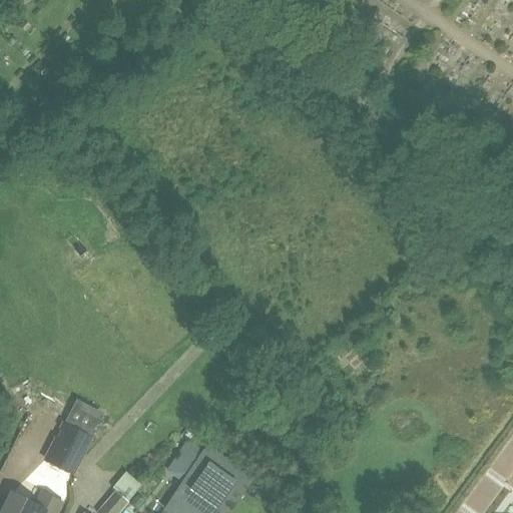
[(92,435),(99,420),(72,407),(65,421),(92,435)]
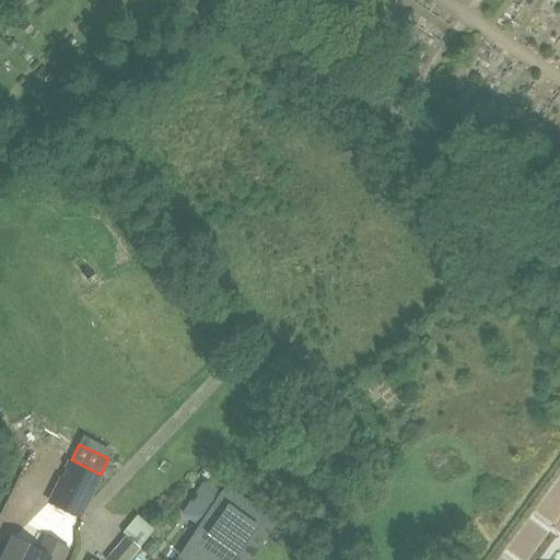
[(69,464),(49,502),(79,517),(98,478),(69,464)]
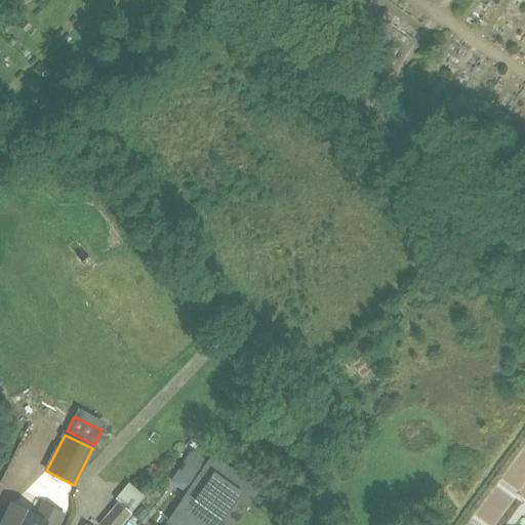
[(176,508),(167,522),(171,524),(189,524),(193,519),(201,524),(235,524),(260,490),(213,456),(207,461),(206,461),(187,492),(176,508)]
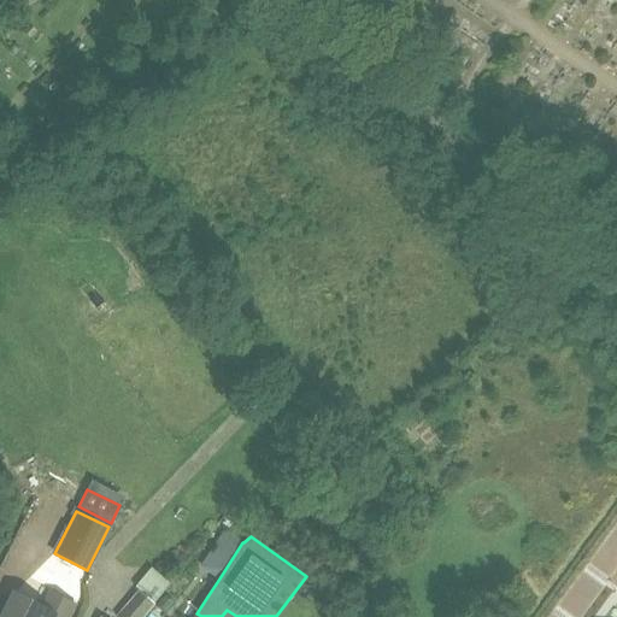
[(43,609),(15,594),(3,616),(66,616),(74,605),(51,593),(43,609)]
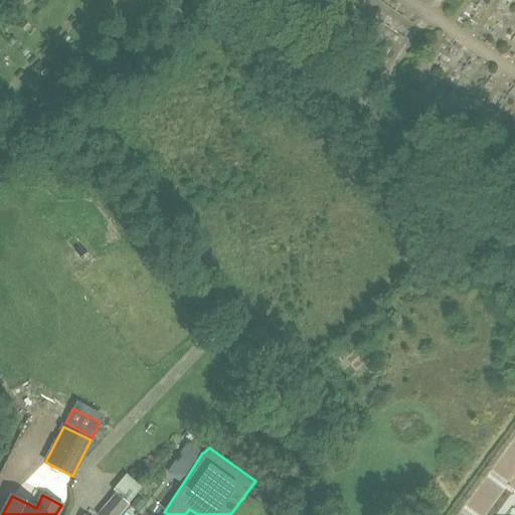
[(114,496),(97,514),(119,514),(126,507),(114,496)]
